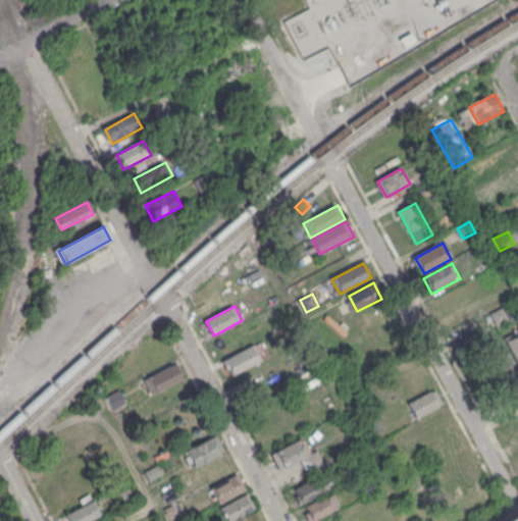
[(500,327),(493,314),(504,308),(511,321),(500,327)]
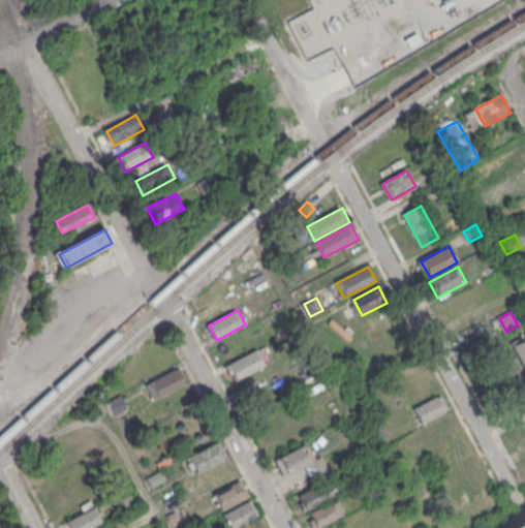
[(524,337),(513,344),(524,366),(524,337)]
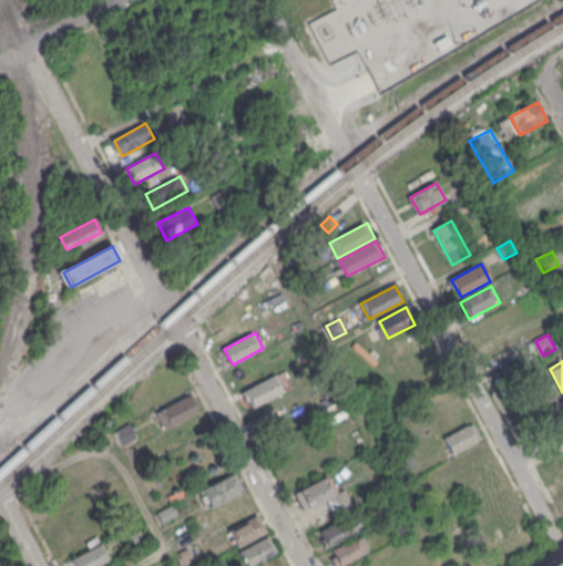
[(541,373),(559,409),(543,417),(525,381),(541,373)]
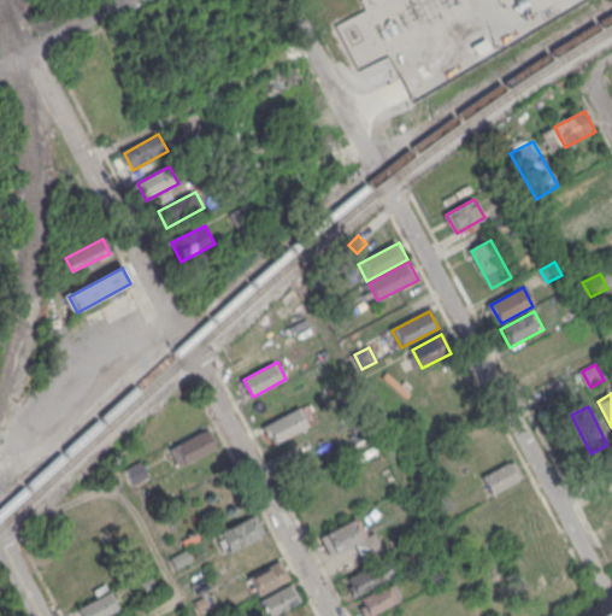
[(268,426),(278,445),(310,428),(299,409),(268,426)]
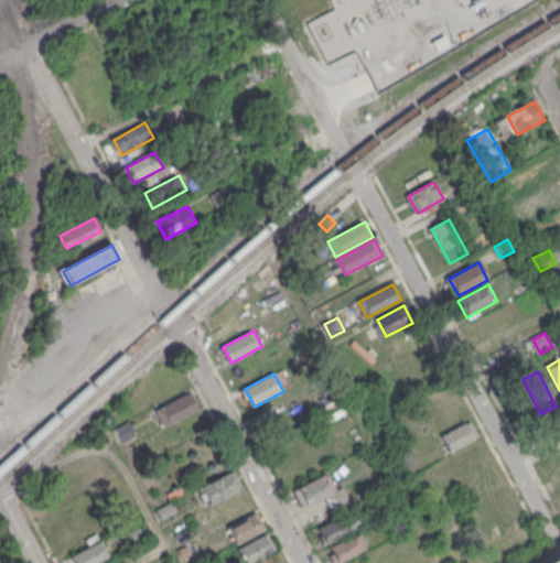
[(168,425),(159,411),(190,394),(197,409),(168,425)]
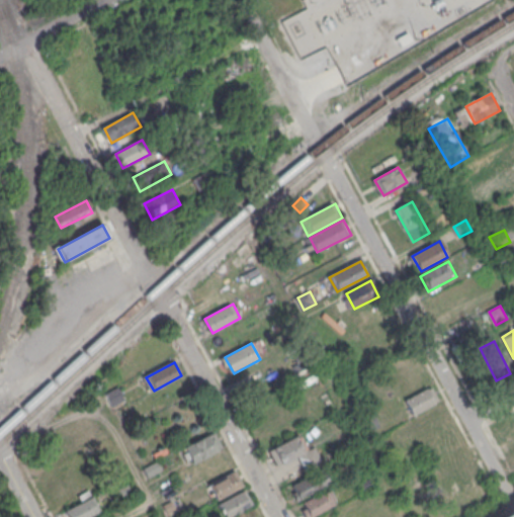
[(115,407),(107,394),(119,386),(126,400),(115,407)]
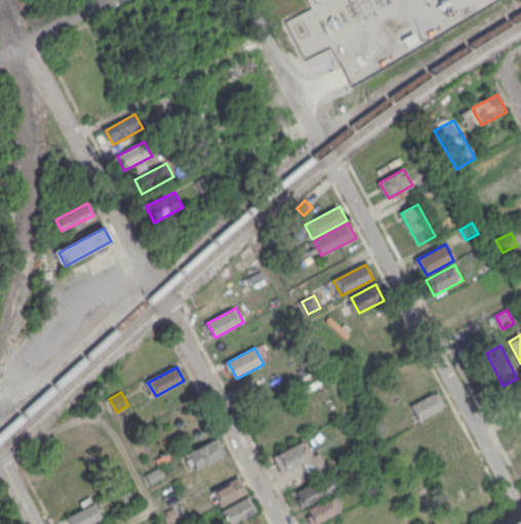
[(421,420),(412,406),(434,394),(442,409),(421,420)]
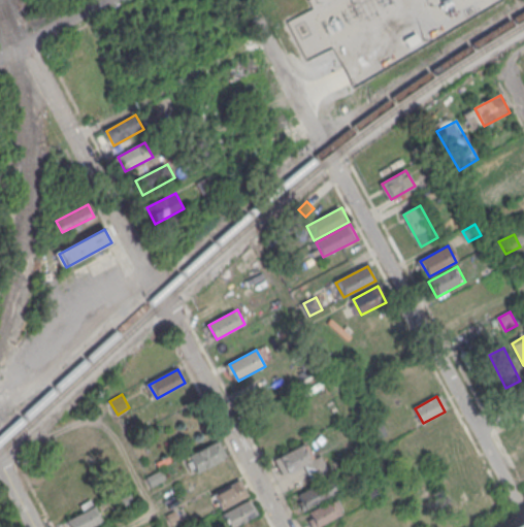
[(190,457),(198,472),(226,457),(218,441),(190,457)]
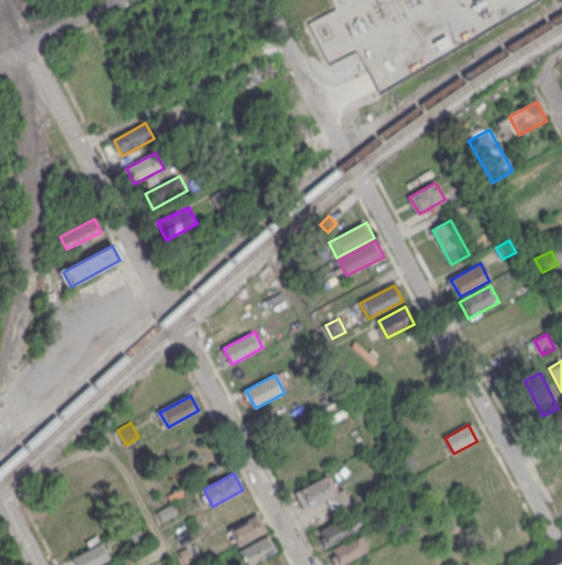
[(334,492),(325,475),(297,492),(305,508),(334,492)]
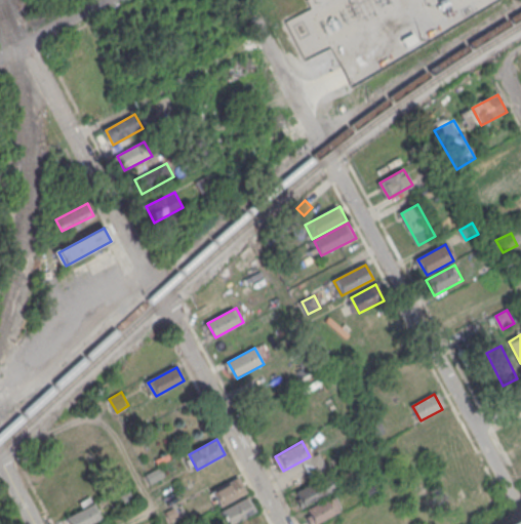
[(310,475),(305,464),(321,455),(326,467),(310,475)]
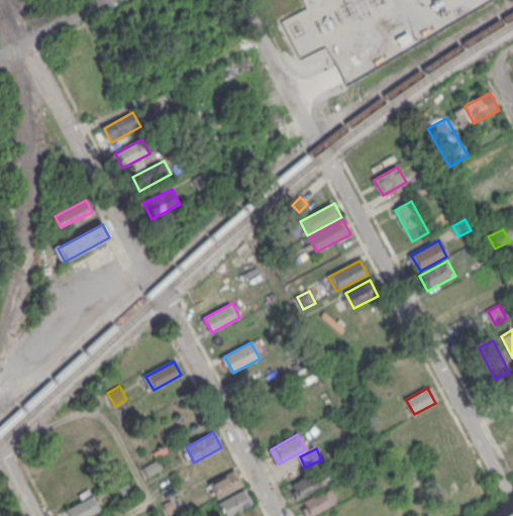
[(150,476),(145,468),(160,460),(164,469),(150,476)]
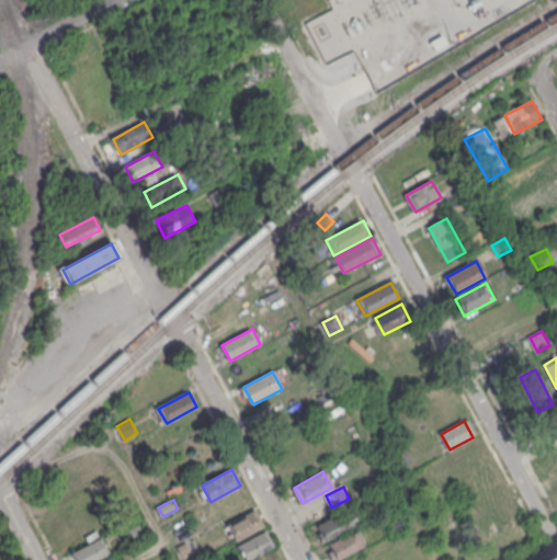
[(512,517),(509,503),(491,509),(495,522),(512,517)]
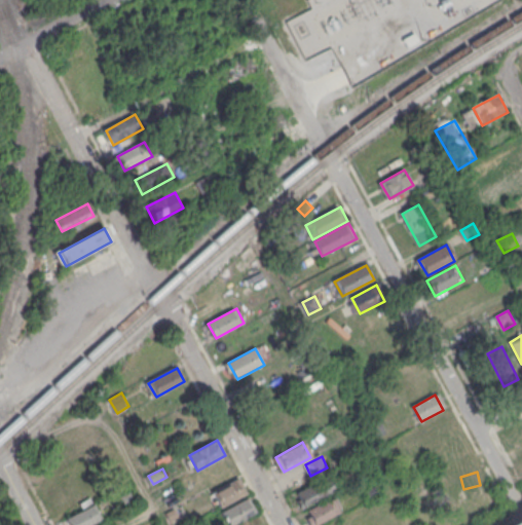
[(221,507),(214,492),(238,479),(247,494),(221,507)]
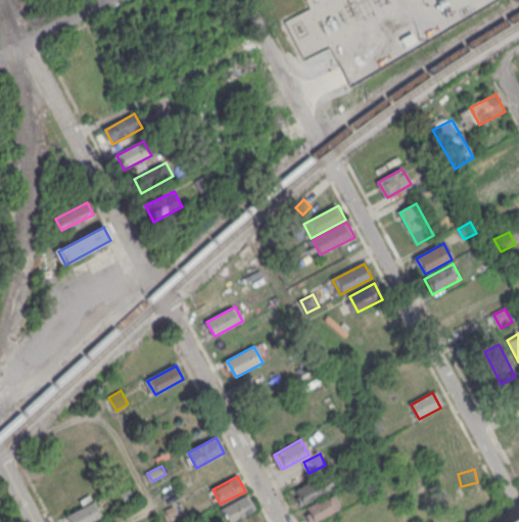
[(334,488),(327,476),(297,491),(303,505),(334,488)]
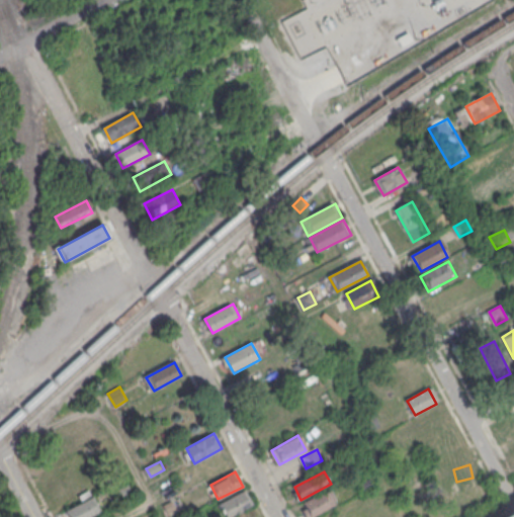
[(364,491),(358,480),(369,474),(375,486),(364,491)]
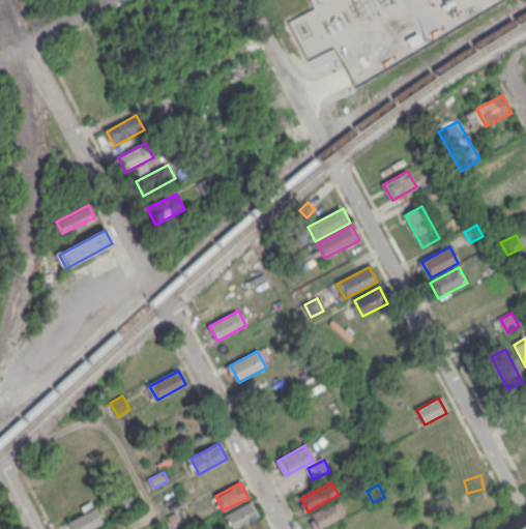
[(126,513),(120,501),(133,494),(140,506),(126,513)]
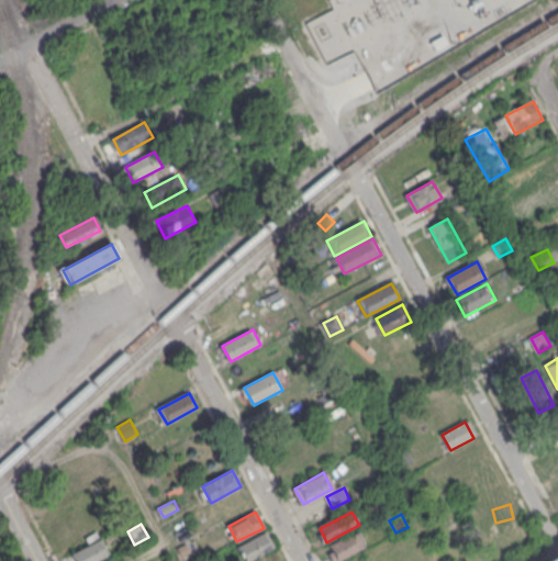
[(245,560),(238,547),(266,531),(275,548),(250,560),(245,560)]
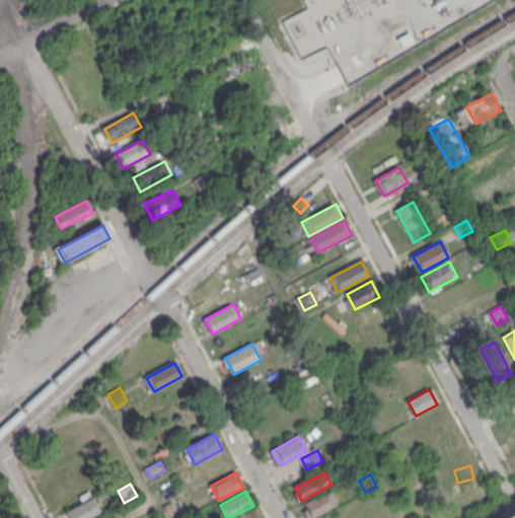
[(311,517),(304,505),(329,492),(337,506),(314,517),(311,517)]
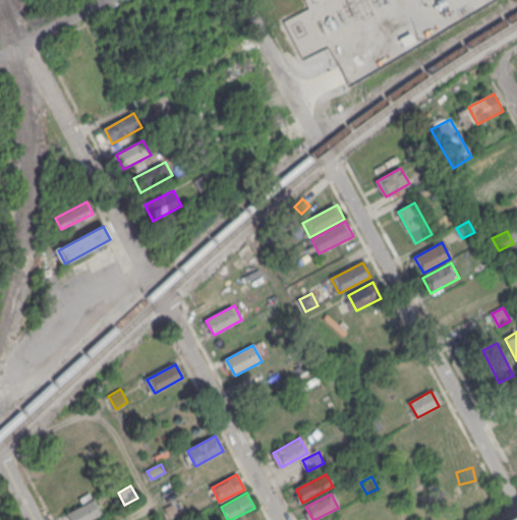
[(90,519),(101,514),(93,500),(66,514),(69,519),(90,519)]
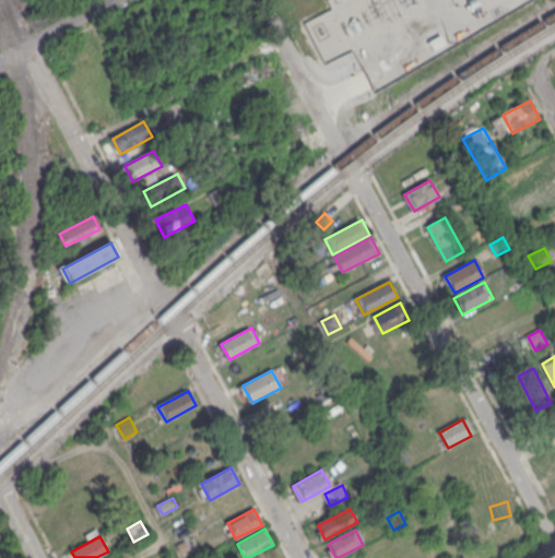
[(191,549),(186,541),(177,545),(182,554),(191,549)]
